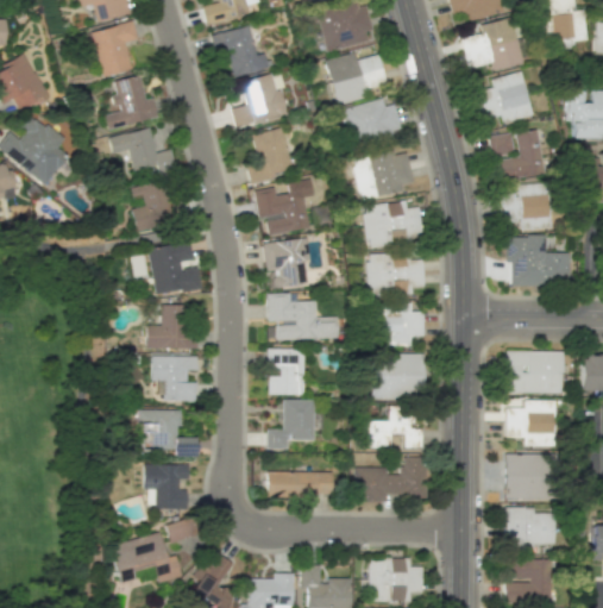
[(77,0),(127,0),(131,13),(99,22),(94,2),(80,6),(77,0)]
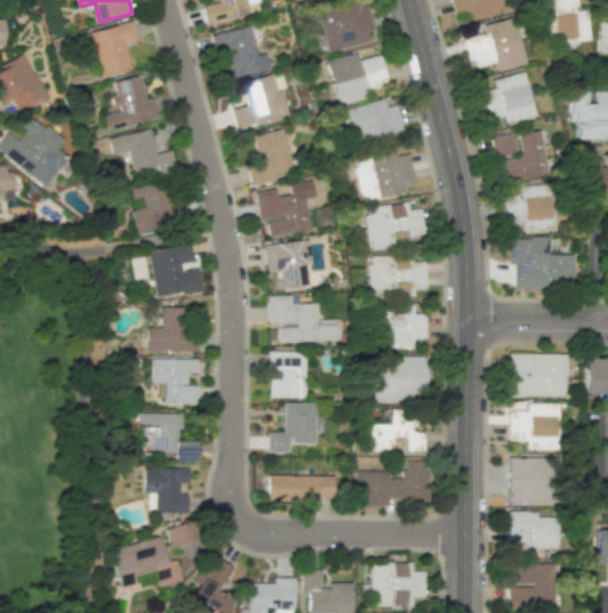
[(250,0),(253,14),(210,25),(205,6),(222,1),(221,0),(250,0)]
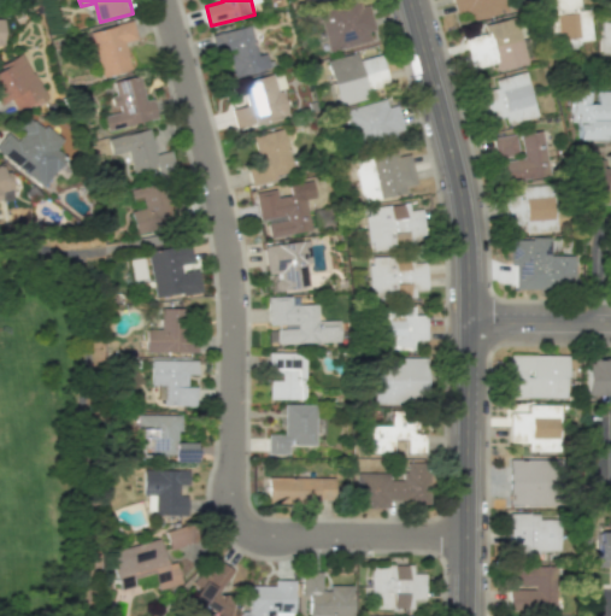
[(362,0),(364,7),(372,5),(379,30),(372,33),(375,42),(332,52),(321,9),(352,0),(362,0)]
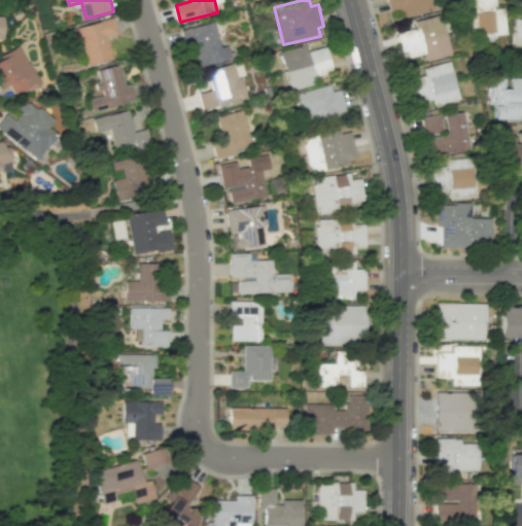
[(388,0),(435,0),(438,11),(403,21),(401,12),(393,14),(388,0)]
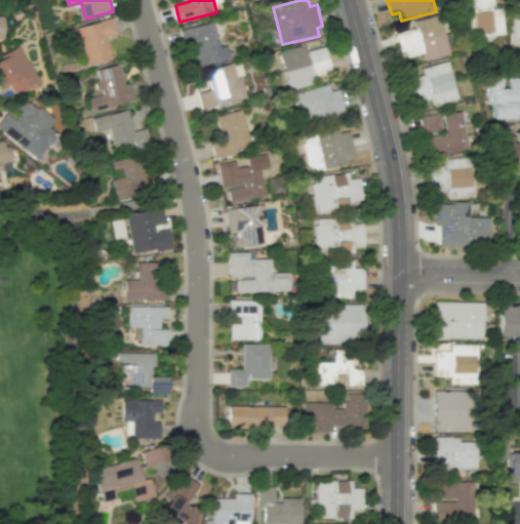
[(470,0),(494,0),(495,5),(493,5),(493,10),(503,9),(506,34),(468,38),(465,12),(475,11),(474,8),(472,8),(470,0)]
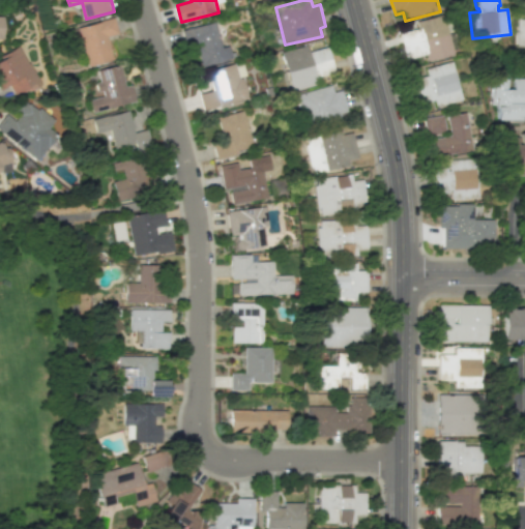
[(403,34),(409,59),(428,55),(429,61),(457,54),(446,15),(418,21),(420,29),(403,34)]
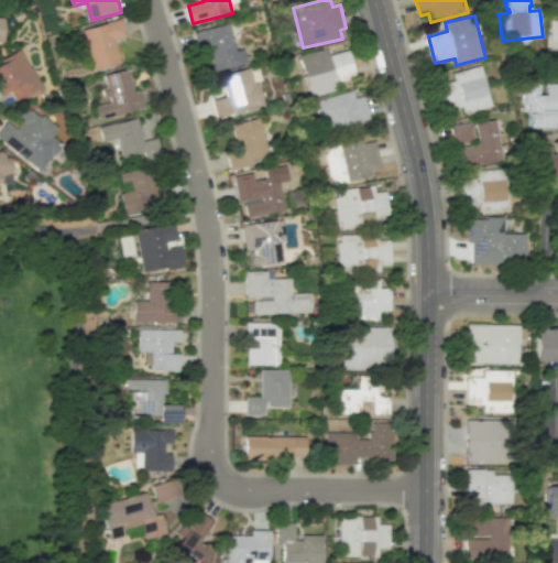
[(84,30),(123,19),(128,36),(117,40),(123,64),(96,72),(84,30)]
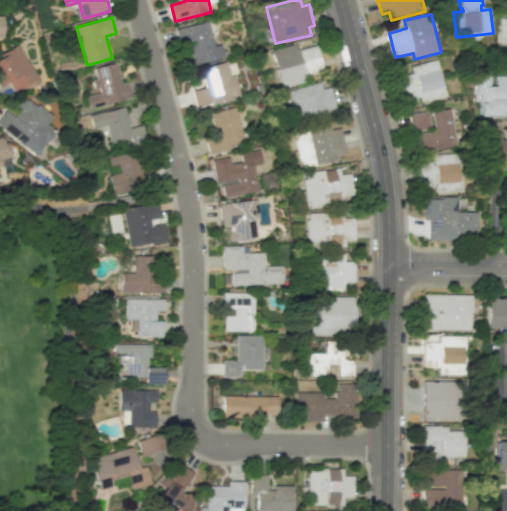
[(178,29),(210,21),(217,46),(223,44),(227,57),(199,65),(192,42),(182,44),(178,29)]
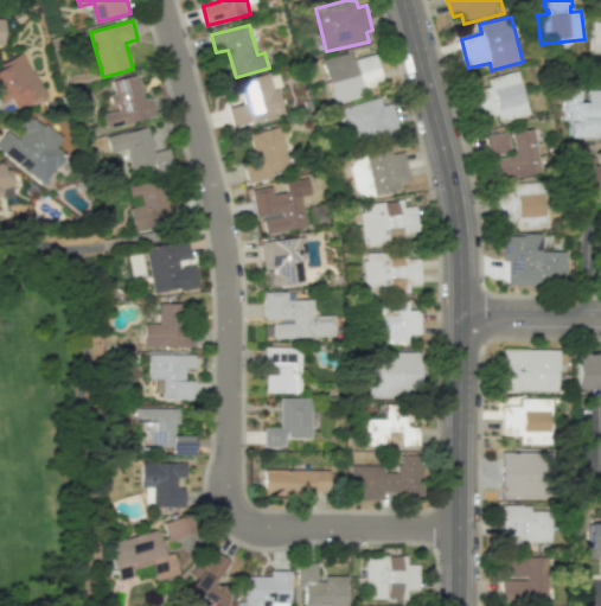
[(0,64),(23,51),(49,97),(34,104),(33,102),(19,110),(12,96),(0,103),(0,67),(1,67),(0,64)]
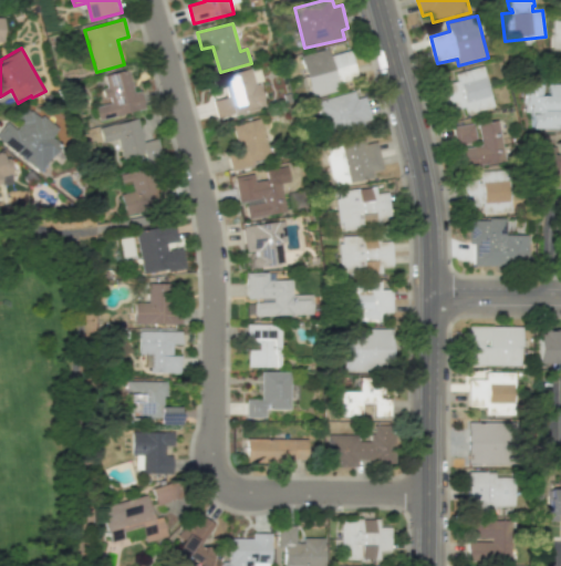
[(330,49),(303,57),(314,98),(343,90),(341,82),(361,76),(353,51),(332,57),(330,49)]
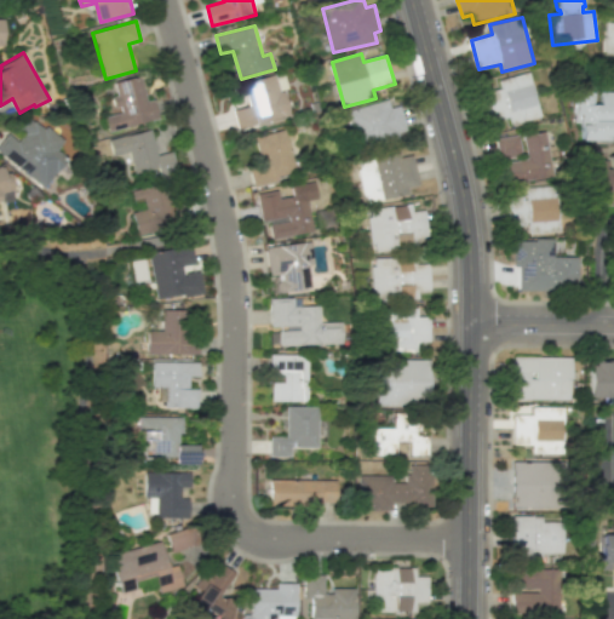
[(532,73),(544,116),(515,126),(512,116),(494,122),(488,93),(505,89),(503,80),(532,73)]
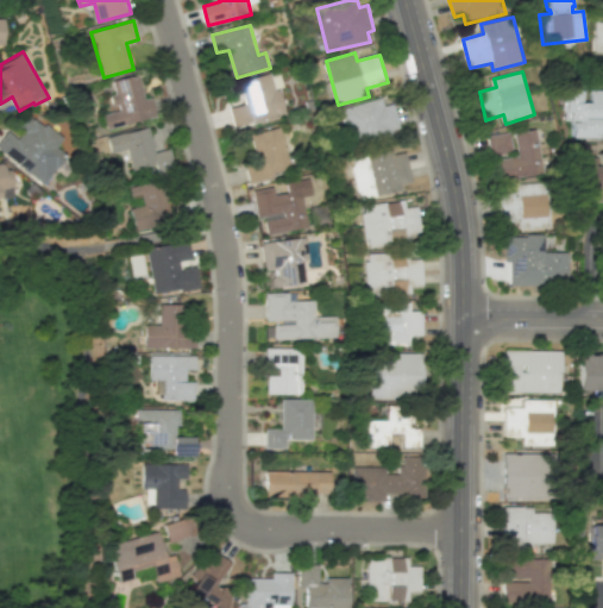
[(272,73),(277,91),(281,91),(288,113),(237,127),(231,110),(249,105),(242,81),(272,73)]
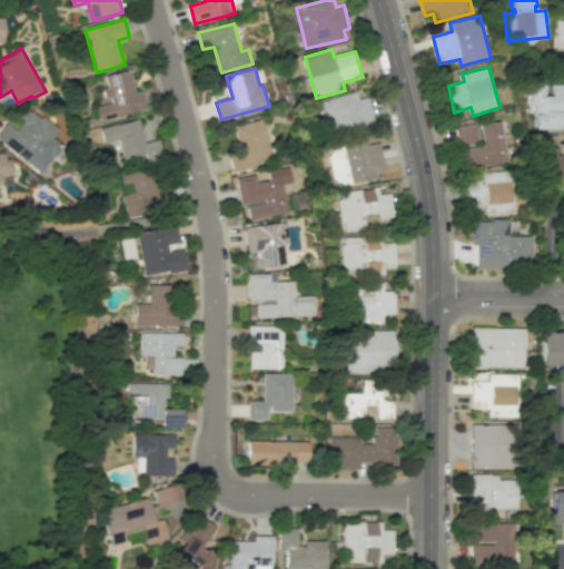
[(107,77),(132,70),(138,92),(146,90),(150,108),(102,121),(99,109),(115,105),(114,98),(107,99),(105,90),(109,89),(107,77)]
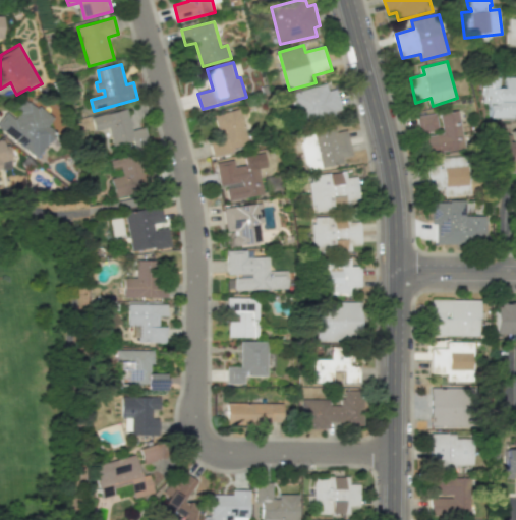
[(484,80),(515,80),(515,120),(484,120),(484,80)]
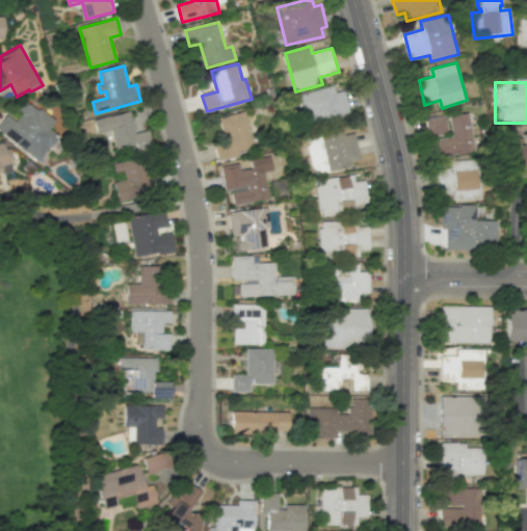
[(299,96),(335,86),(337,94),(345,90),(351,112),(343,114),(345,122),(309,131),(299,96)]
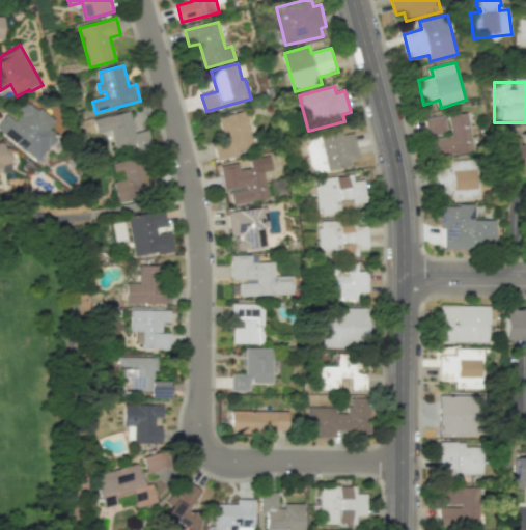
[(0,124),(0,129),(38,161),(59,136),(50,129),(57,120),(40,108),(39,110),(31,104),(29,106),(24,102),(17,111),(22,116),(17,122),(8,115),(0,124)]
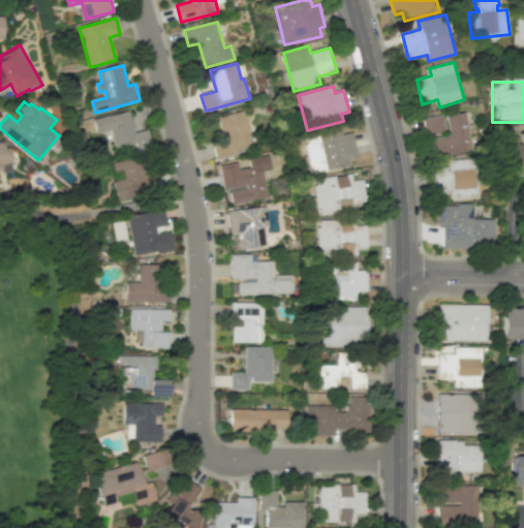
[(94,120),(131,110),(137,133),(150,130),(153,140),(117,149),(112,131),(98,134),(94,120)]
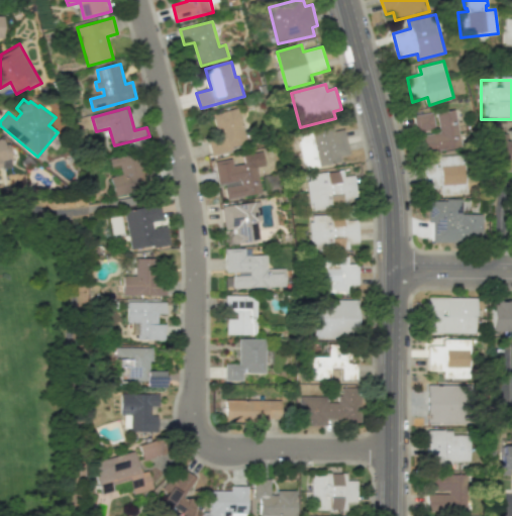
[(438,112),(457,109),(464,146),(424,152),(422,136),(441,133),(438,112)]
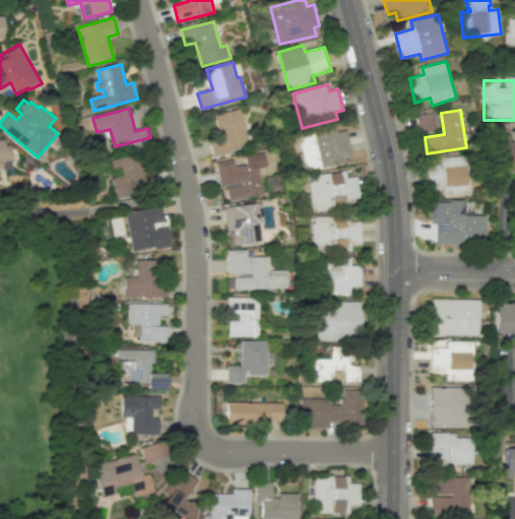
[(217,117),(241,111),(251,146),(215,156),(211,141),(226,137),(224,132),(221,133),(217,117)]
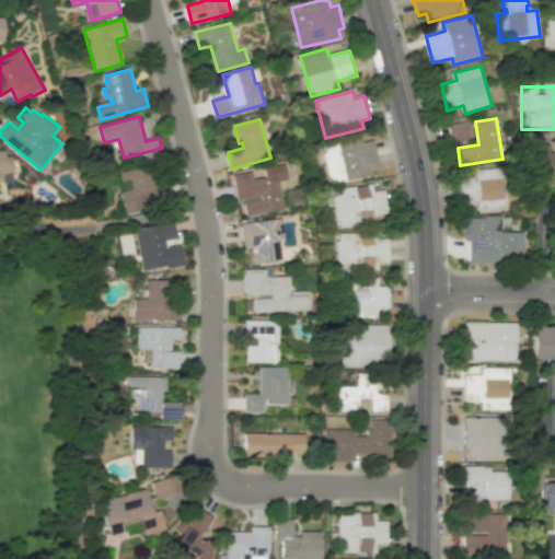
[(450,126),(471,123),(474,141),(453,144),(450,126)]
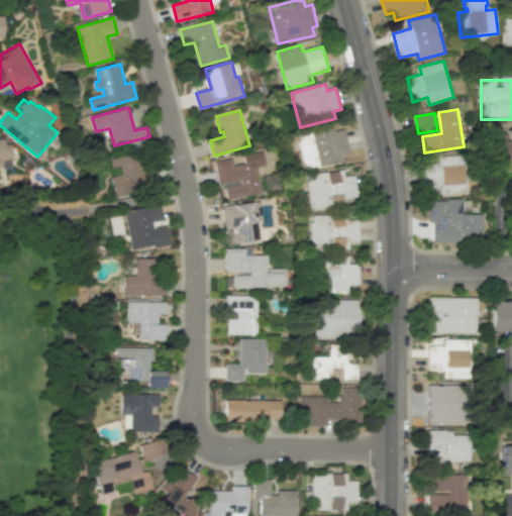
[(301,134),(334,126),(335,131),(346,129),(352,153),(341,157),(342,162),(309,170),(301,134)]
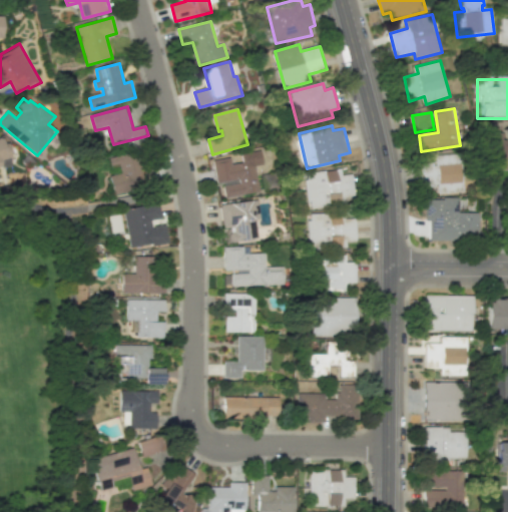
[(0,166),(3,166),(2,159),(14,157),(12,142),(9,142),(8,132),(1,133),(1,127),(0,127),(0,166)]
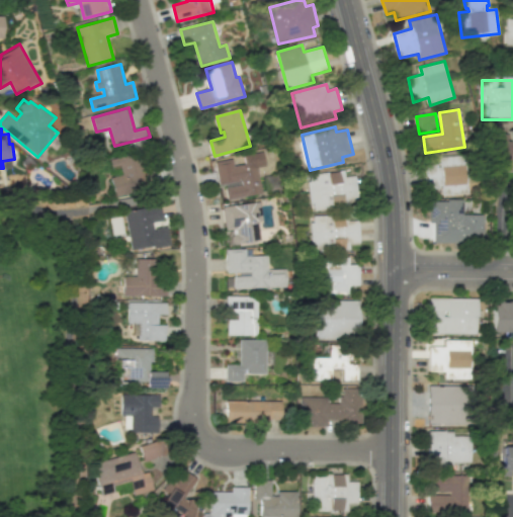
[(497,137),(512,137),(512,171),(496,171),(497,137)]
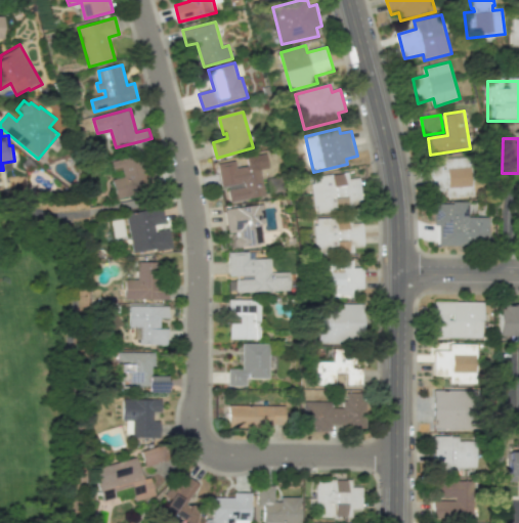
[(113,161),(115,170),(124,168),(126,177),(114,181),(119,199),(152,189),(141,153),(113,161)]
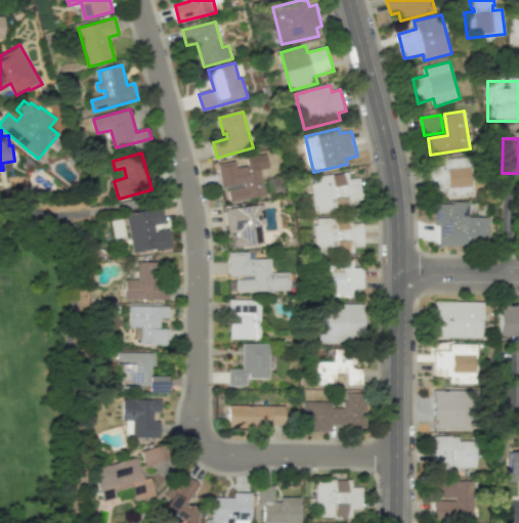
[(433,168),(443,167),(443,169),(446,169),(445,160),(473,158),(476,197),(448,198),(448,188),(445,188),(445,190),(434,191),(433,168)]
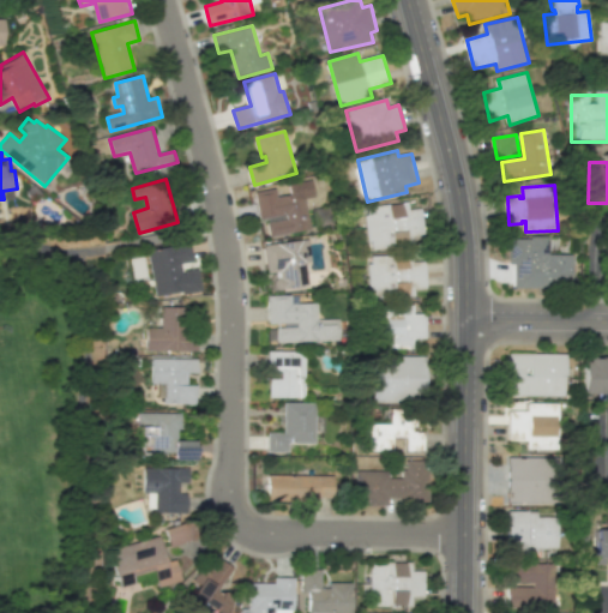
[(256,192),(278,187),(280,196),(306,191),(313,229),(272,236),(270,223),(289,220),(288,215),(260,220),(256,192)]
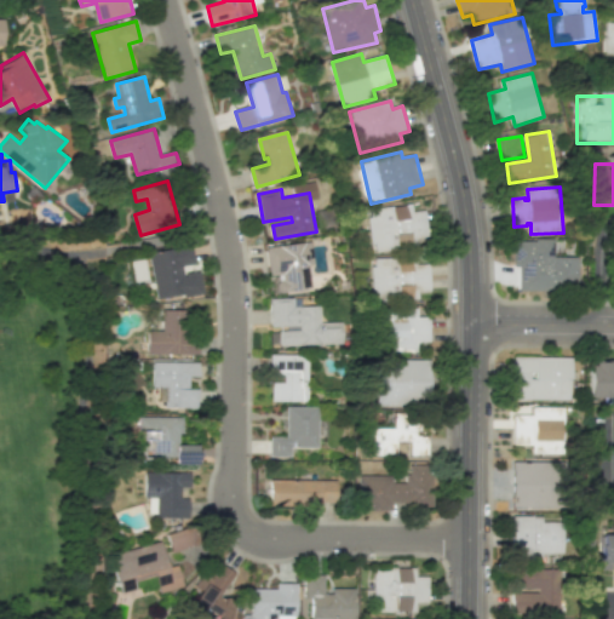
[(371,210),(413,205),(414,212),(428,211),(430,239),(419,240),(420,247),(377,252),(371,210)]
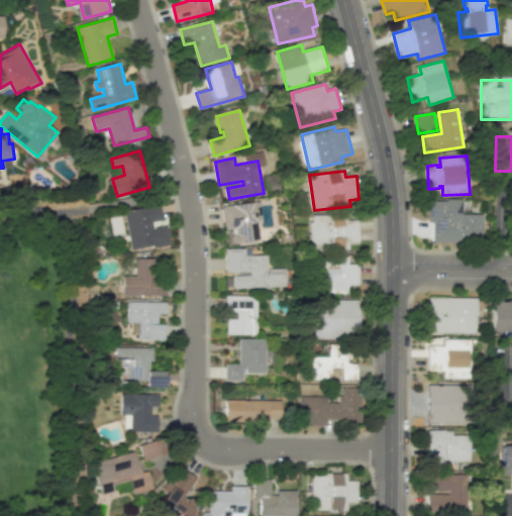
[(430,201),(448,201),(448,199),(464,199),(464,214),(484,215),(484,242),(435,242),(435,222),(430,222),(430,201)]
